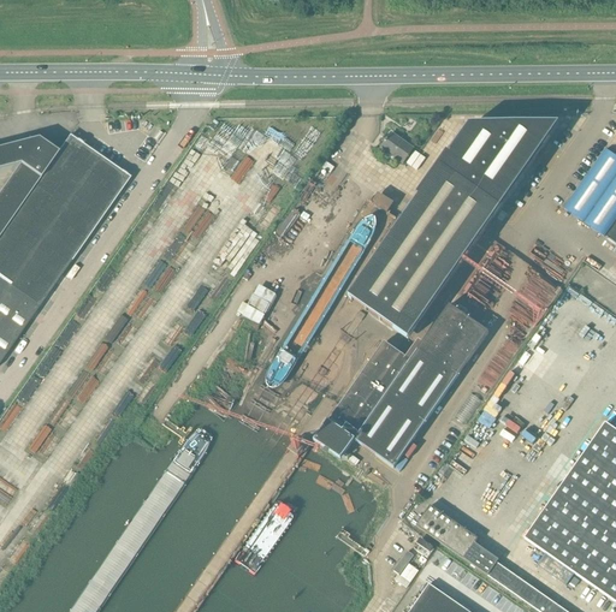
[(408,338),(558,123),(469,124),(349,296),(408,338)]
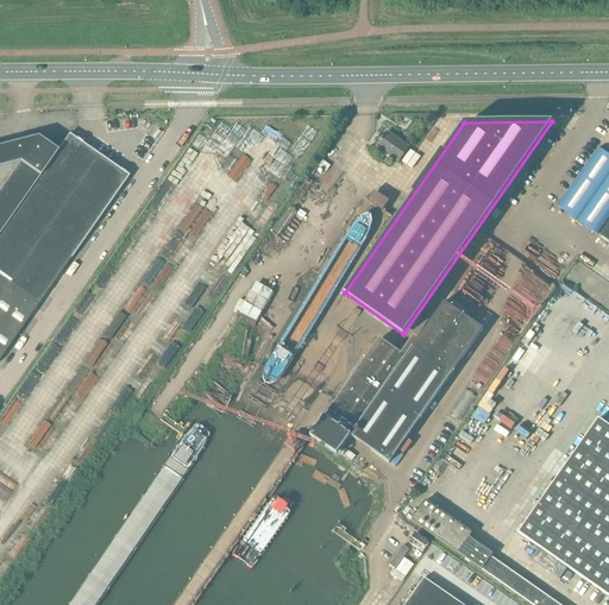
[(387,127),(376,144),(399,161),(409,144),(387,127)]
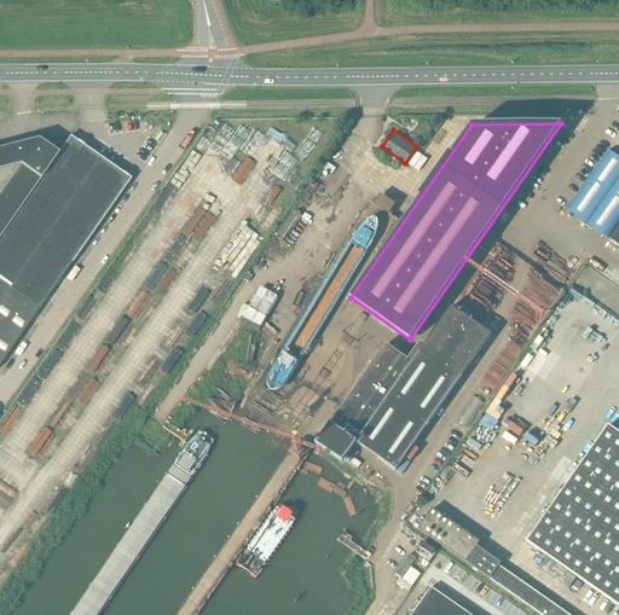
[(58,151),(57,151),(0,233),(0,361),(129,177),(69,134),(58,151)]
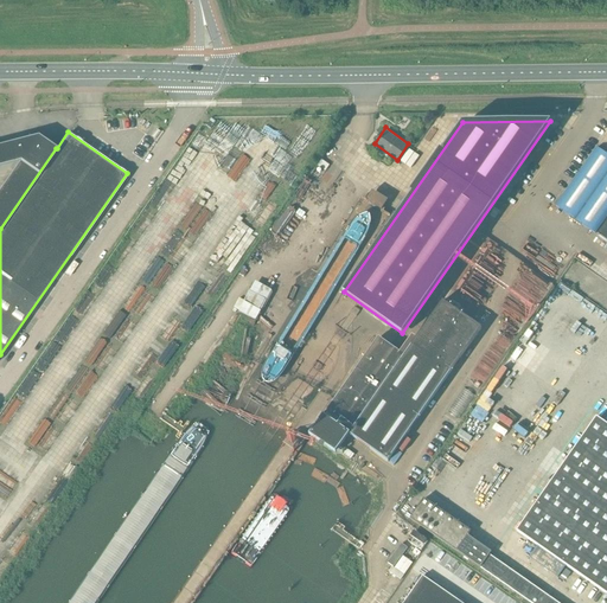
[(0,143),(0,165),(2,165),(19,160),(0,186),(0,229),(56,148),(37,134),(29,136),(16,140),(0,143)]
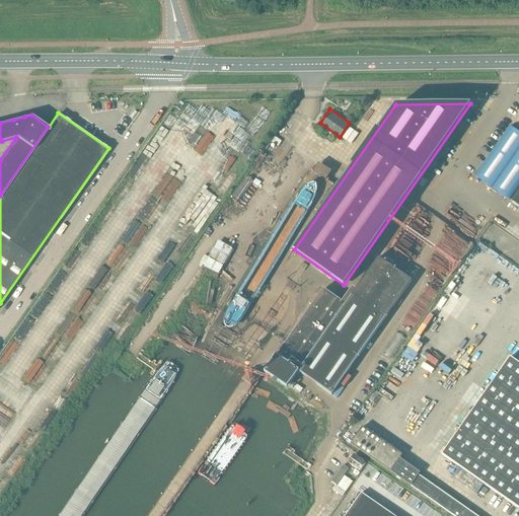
[(518,187),(518,130),(510,124),(474,173),(511,199),(518,187)]
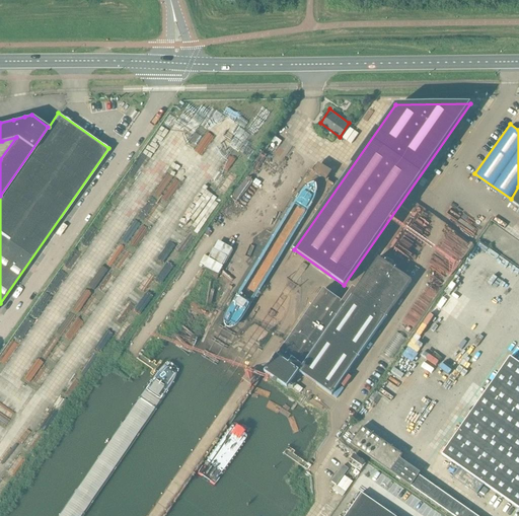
[(339,297),(292,364),(299,369),(331,392),(411,279),(378,255),(357,288),(352,285),(342,299),(339,297)]
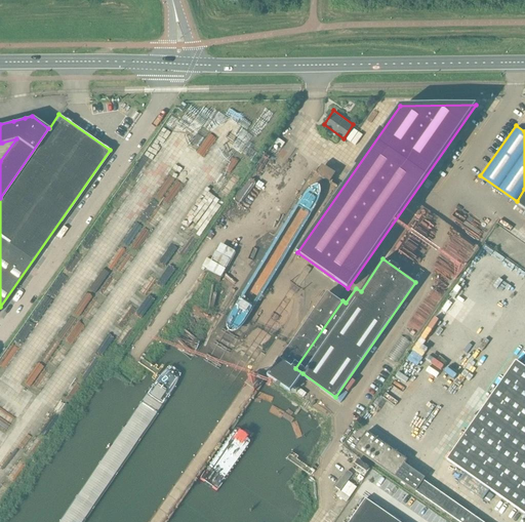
[(280,357),(268,374),(290,391),(303,373),(295,368),(342,300),(327,290),(280,358),(280,357)]
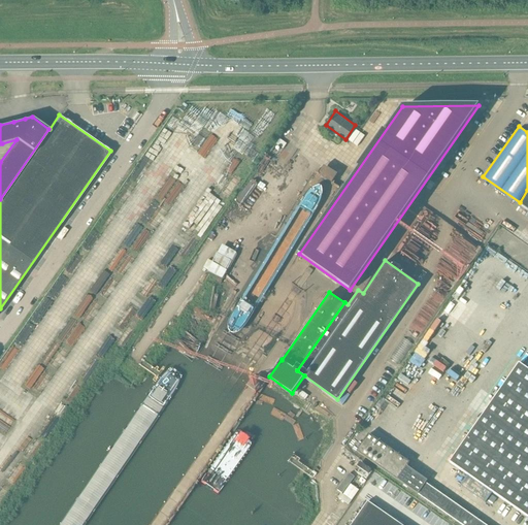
[(449,460),(449,461),(527,515),(527,367),(519,361),(449,460)]
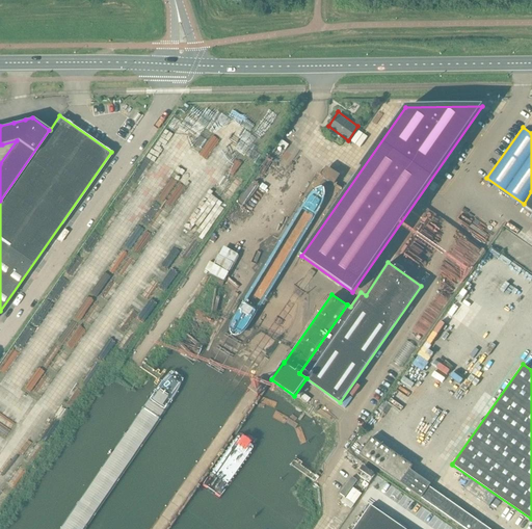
[(360,452),(360,453),(468,528),(493,528),(429,484),(430,482),(410,468),(413,464),(371,434),(360,452)]
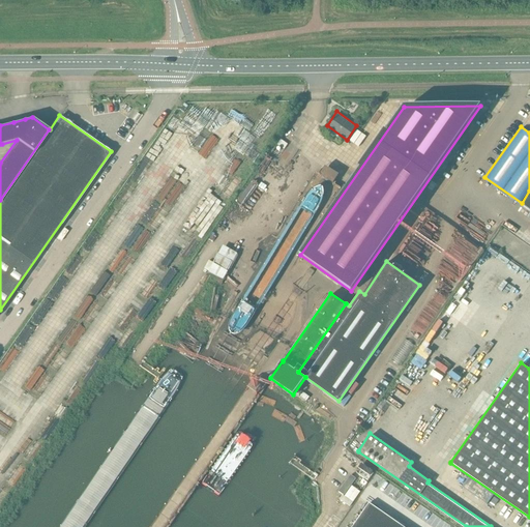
[(350,526),(406,526),(369,501),(350,526)]
